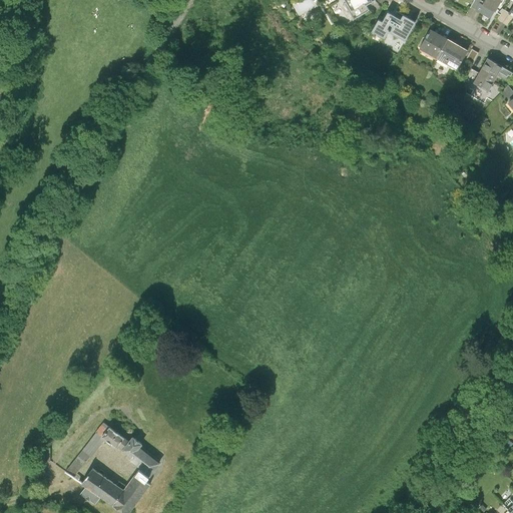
[(344,0),(351,12),(364,5),(366,7),(372,3),(370,0),(344,0)]
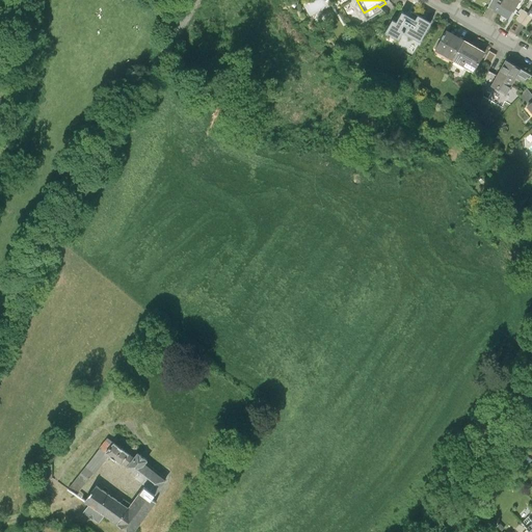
[(490,0),(487,7),(508,19),(519,0),(502,0),(501,1),(499,0),(490,0)]
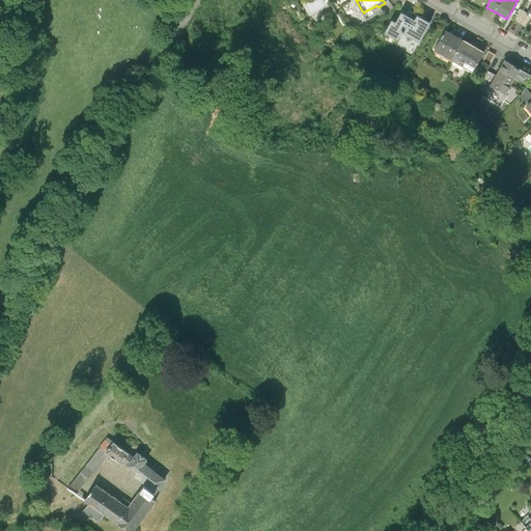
[(417,17),(414,22),(400,15),(395,24),(391,22),(384,35),(397,43),(401,34),(419,44),(429,24),(417,17)]
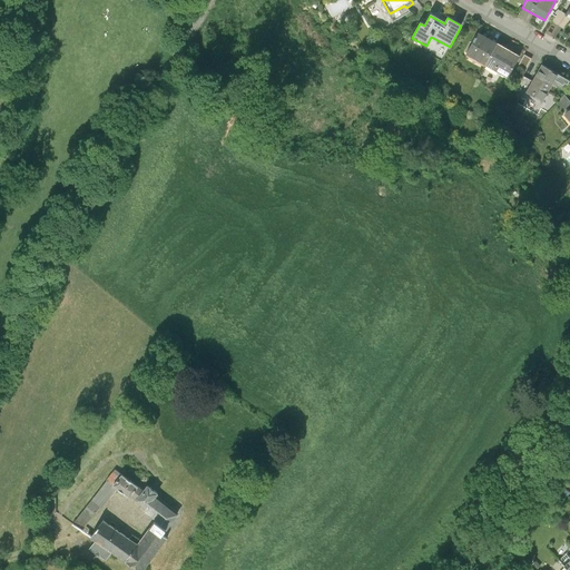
[(498,45),(479,33),(467,53),(485,65),(498,45)]
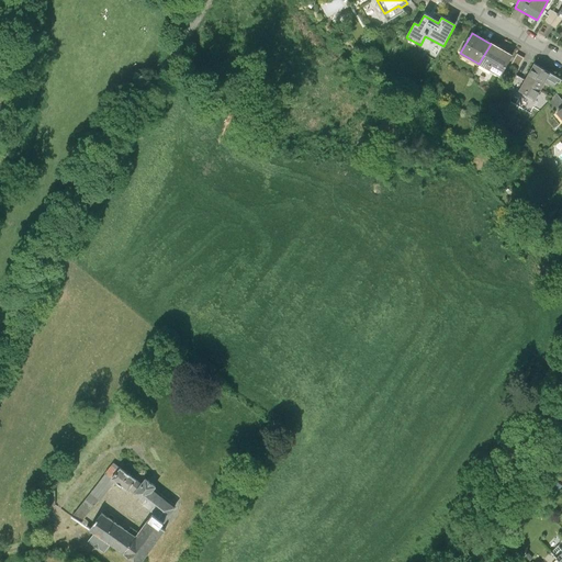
[(513,56),(491,44),(479,64),(501,76),(513,56)]
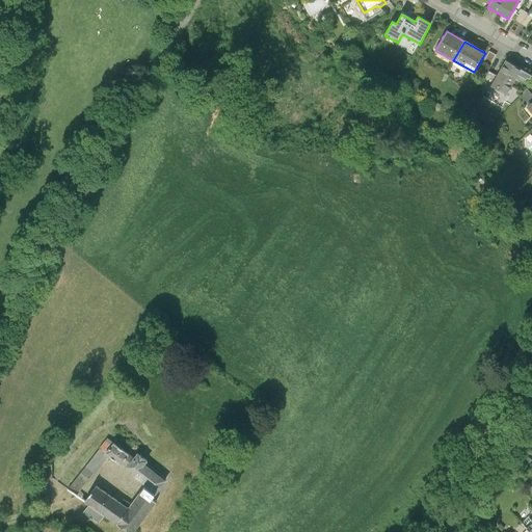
[(496,56),(489,52),(483,62),(490,67),(496,56)]
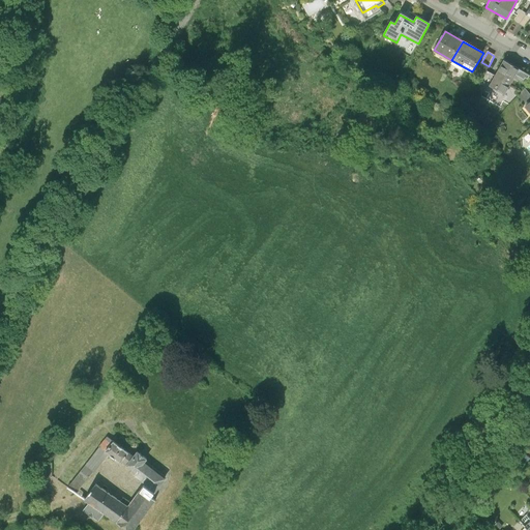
[(519,70),(503,61),(489,87),(504,95),(513,79),(519,70)]
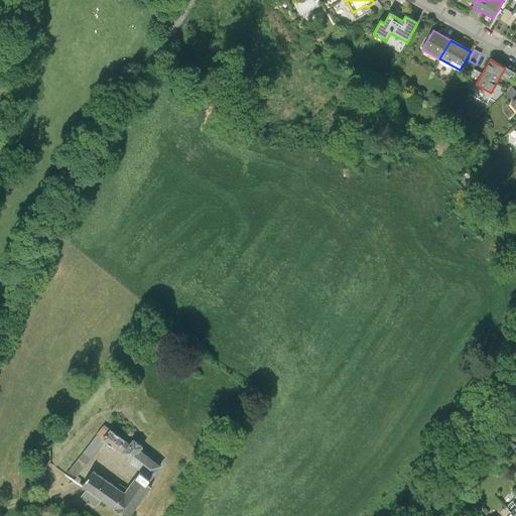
[(515,74),(505,69),(500,77),(507,81),(509,77),(510,78),(511,76),(513,77),(515,74)]
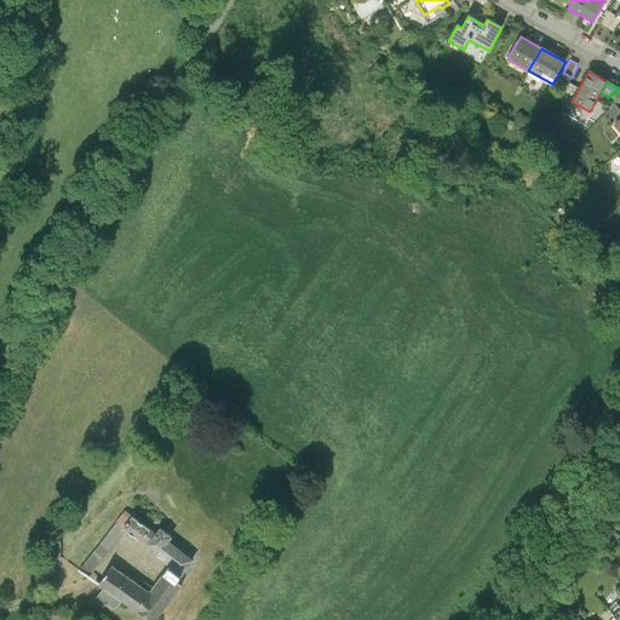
[(619,116),(619,112),(614,104),(608,110),(616,120),(619,116)]
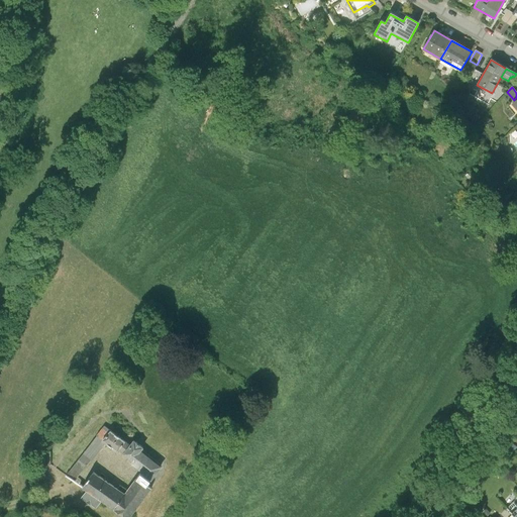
[(130,442),(111,429),(104,438),(119,449),(120,447),(136,458),(134,460),(144,469),(127,493),(95,470),(90,478),(84,473),(78,481),(89,489),(82,498),(96,508),(104,497),(130,516),(152,486),(148,483),(162,463),(141,448),(143,444),(134,438),(130,442)]
